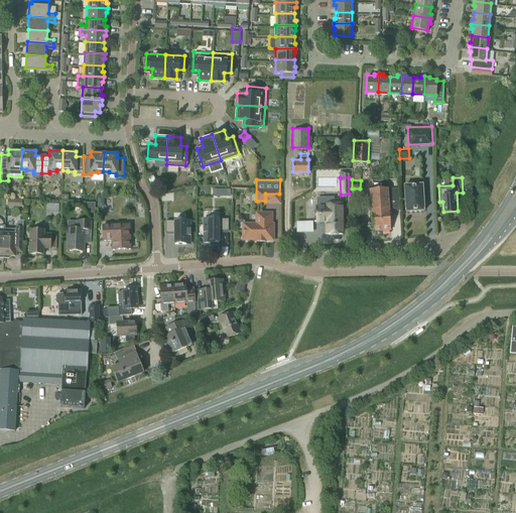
[(422,182),(404,183),(405,210),(423,209),(422,182)]
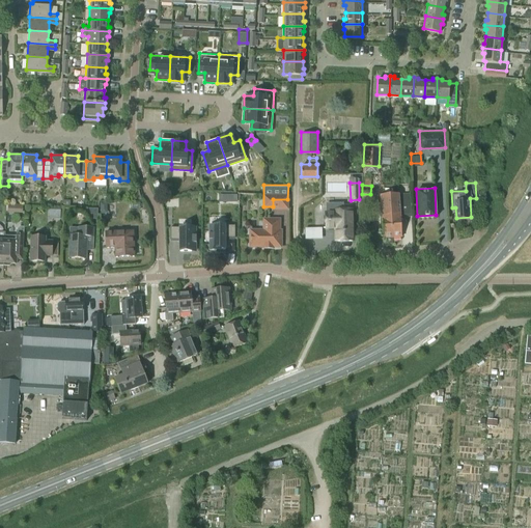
[(219,191),(219,199),(238,199),(238,191),(219,191)]
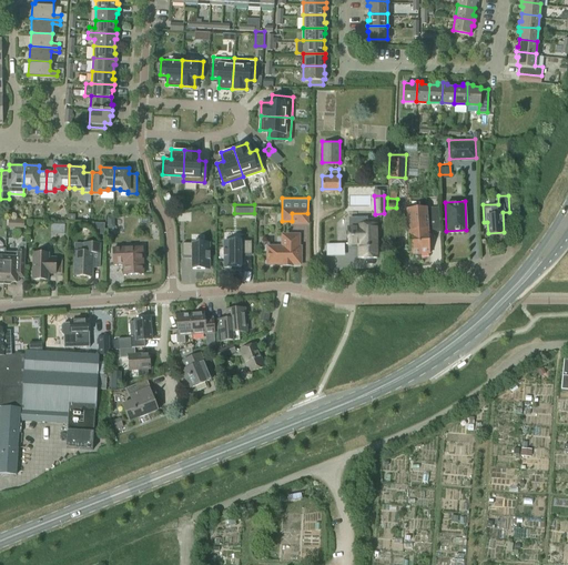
[(438,204),(426,205),(427,219),(439,218),(438,204)]
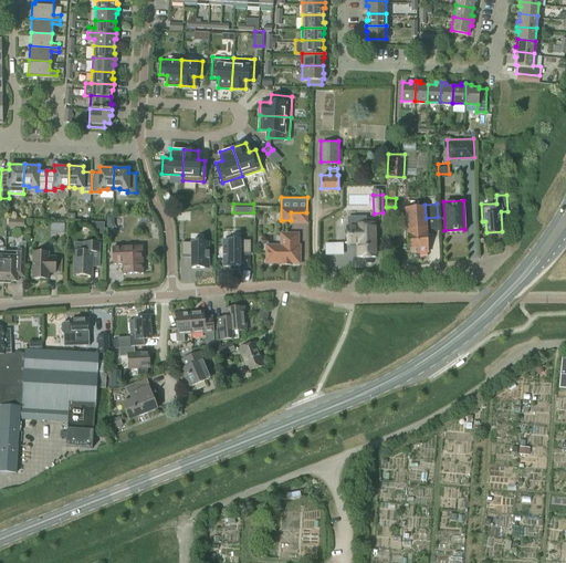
[(425,205),(405,206),(408,251),(418,250),(417,228),(418,228),(417,223),(427,223),(426,218),(425,205)]
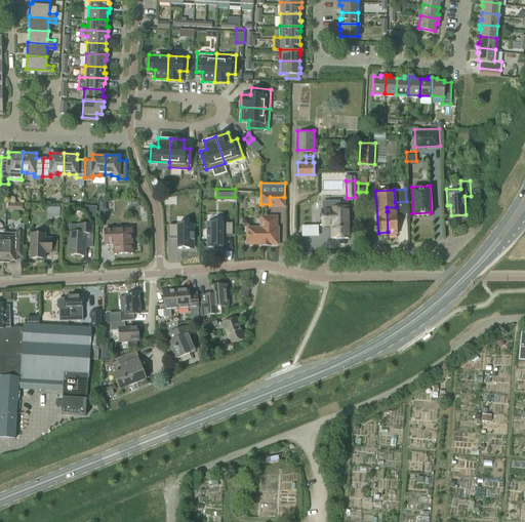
[(347,208),(347,201),(339,201),(339,206),(331,206),(331,208),(322,208),(322,223),(332,223),(332,236),(348,236),(347,208)]
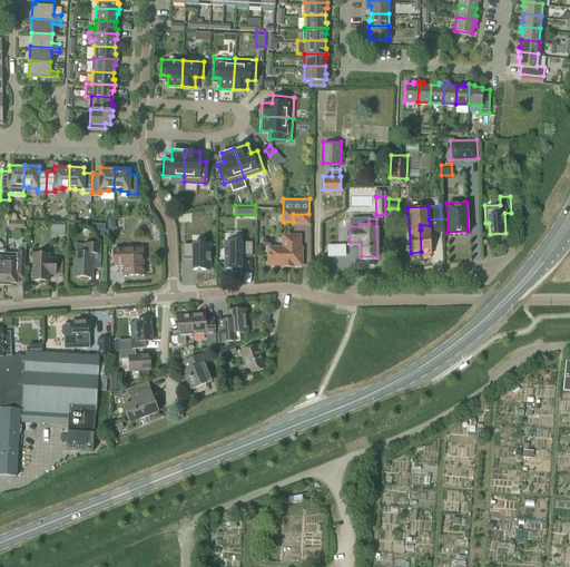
[(92,222),(92,227),(97,227),(97,233),(104,233),(104,222),(92,222)]
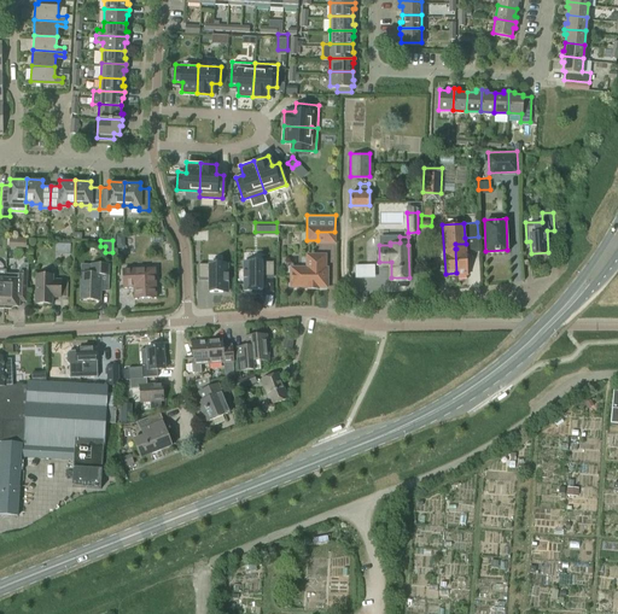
[(467,273),(466,244),(455,244),(456,249),(455,249),(456,273),(467,273)]
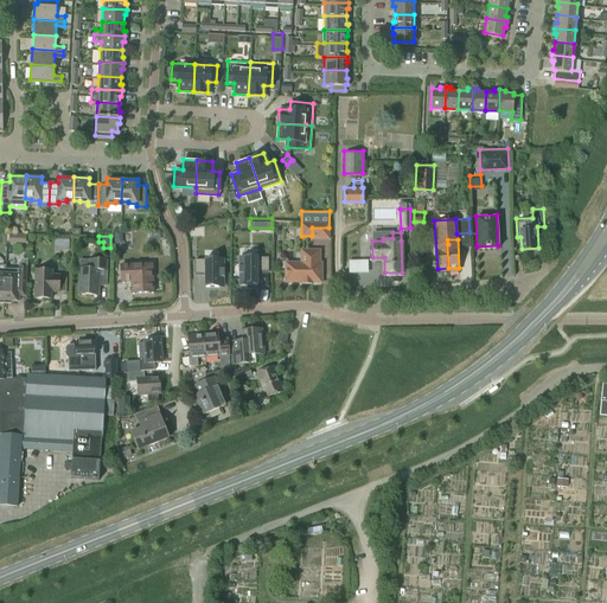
[(321,280),(321,261),(319,261),(319,248),(301,248),(301,261),(292,261),(292,265),(289,267),(286,267),(286,280),(302,280),(302,278),(311,278),(311,280),(321,280)]
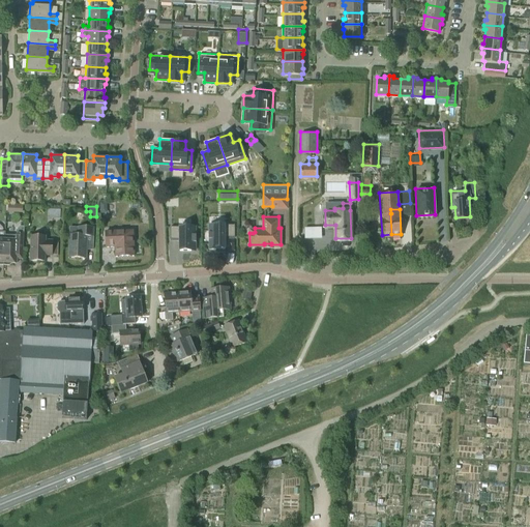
[(209,231),(208,231),(208,237),(209,237),(209,246),(225,246),(225,235),(234,235),(234,223),(209,223),(209,231)]
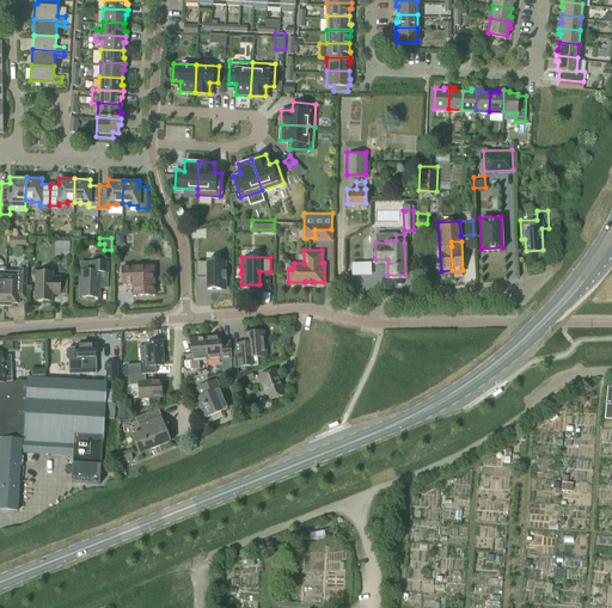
[(19,269),(6,268),(4,304),(11,304),(13,301),(19,301),(19,296),(26,298),(28,258),(23,258),(20,262),(20,265),(19,269)]
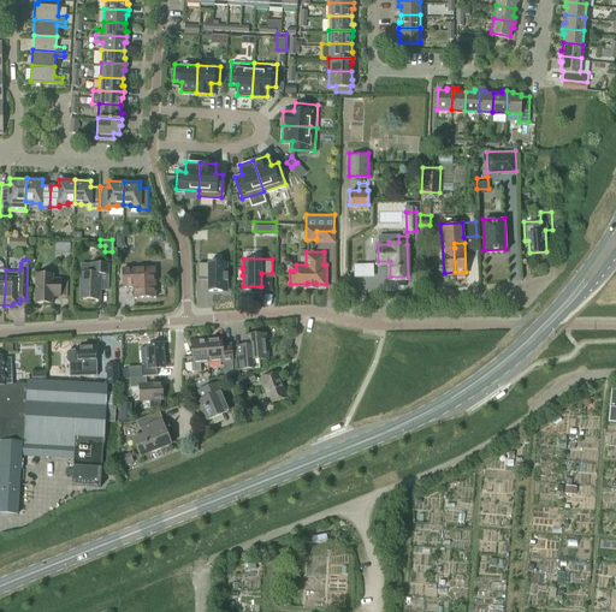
[(90,260),(90,271),(81,271),(80,296),(100,297),(100,286),(107,286),(108,261),(90,260)]
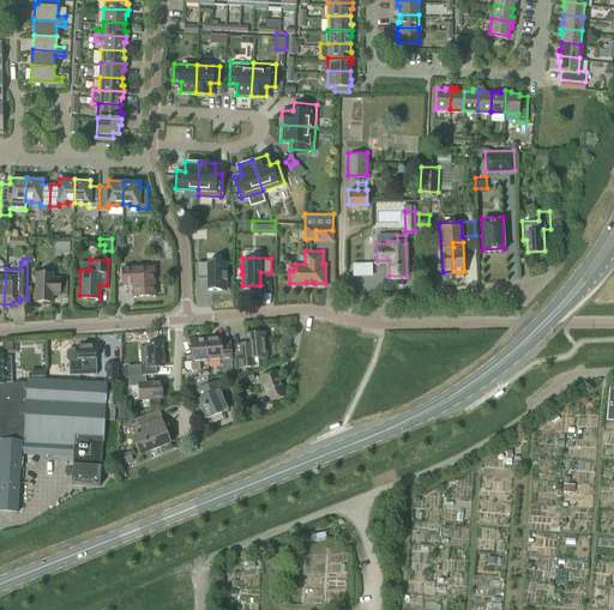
[(226,260),(197,260),(197,275),(208,275),(208,288),(226,288),(226,278),(227,278),(227,270),(226,270),(226,260)]
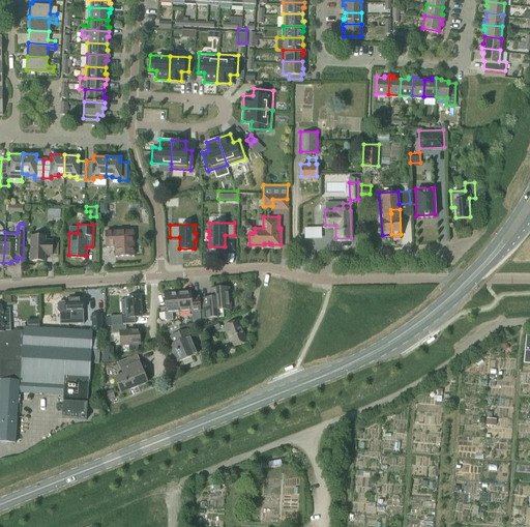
[(115,254),(134,254),(133,228),(106,229),(106,244),(115,244),(115,254)]
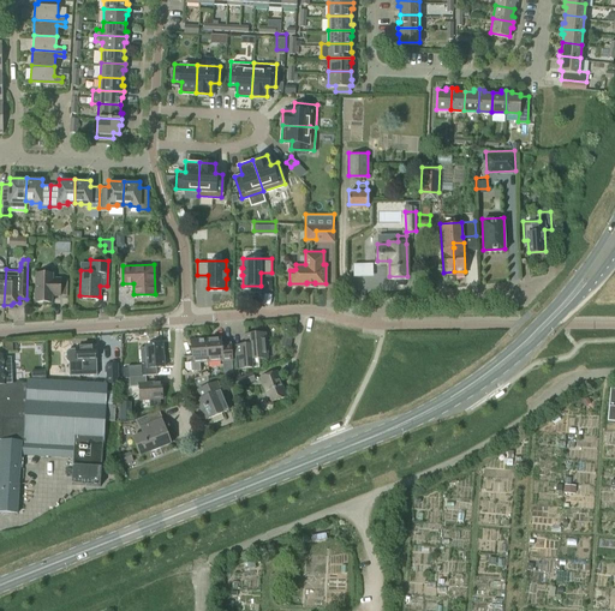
[(67,288),(67,277),(60,276),(52,276),(52,271),(36,271),(36,299),(52,300),(52,293),(60,293),(60,288),(67,288)]
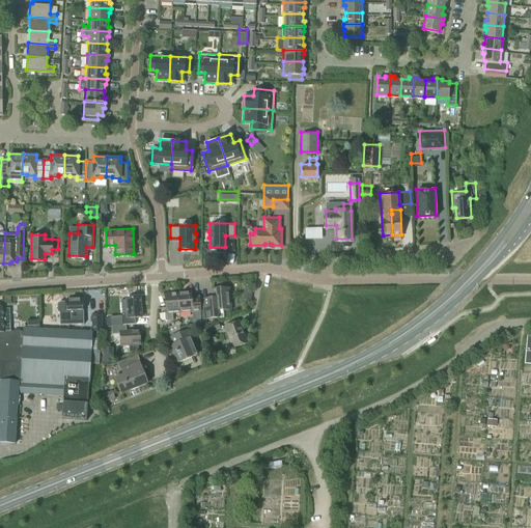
[(223,308),(230,307),(228,285),(212,287),(213,296),(203,297),(205,316),(223,315),(223,308)]
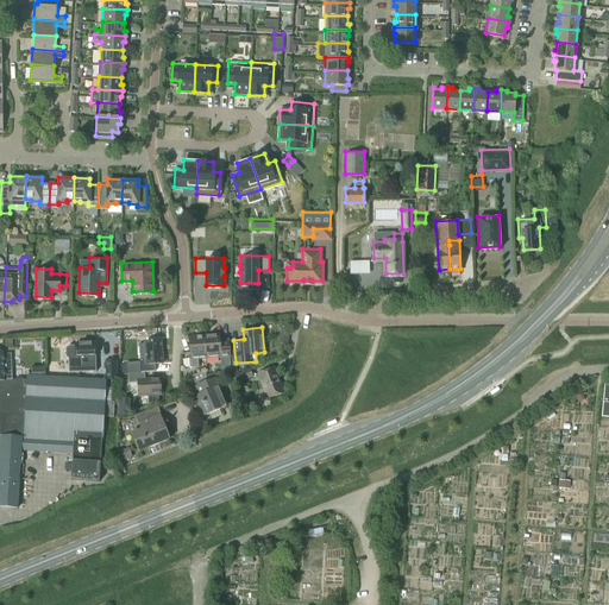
[(280,341),(288,342),(290,329),(282,327),(280,341)]
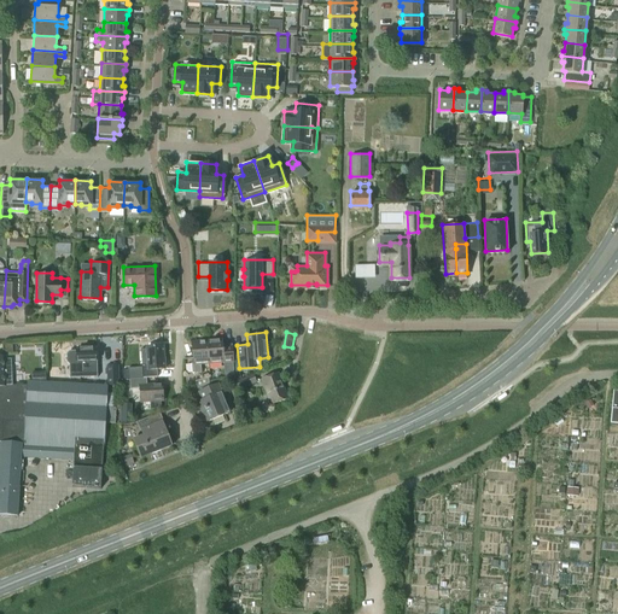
[(208,339),(209,361),(223,360),(225,375),(234,372),(232,345),(222,345),(222,338),(208,339)]
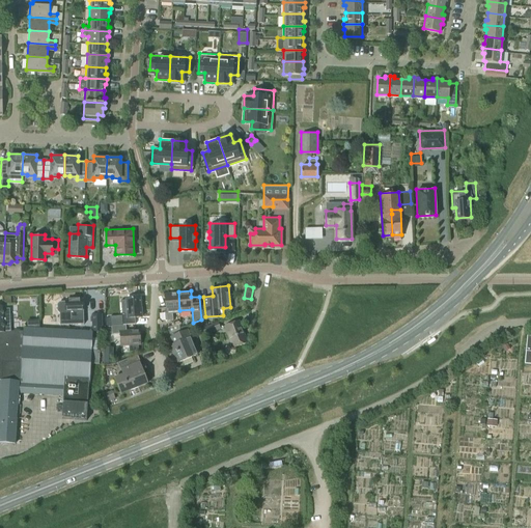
[(166,310),(165,310),(165,318),(173,317),(172,310),(179,310),(178,292),(165,293),(166,310)]
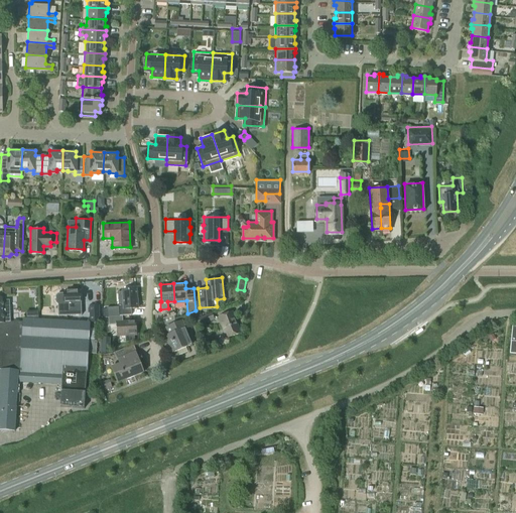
[(119,313),(122,313),(131,312),(131,306),(137,306),(136,287),(122,288),(123,302),(118,302),(119,313)]
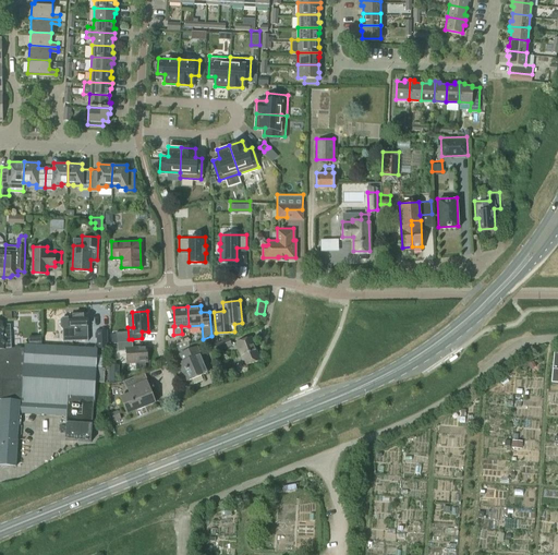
[(69,313),(69,315),(62,315),(60,317),(60,325),(62,327),(63,339),(88,338),(87,313),(69,313)]
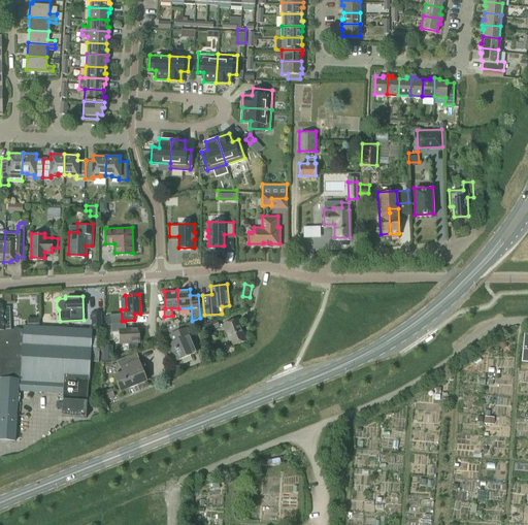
[(0,327),(10,327),(10,317),(9,304),(3,304),(3,303),(0,302),(0,327)]
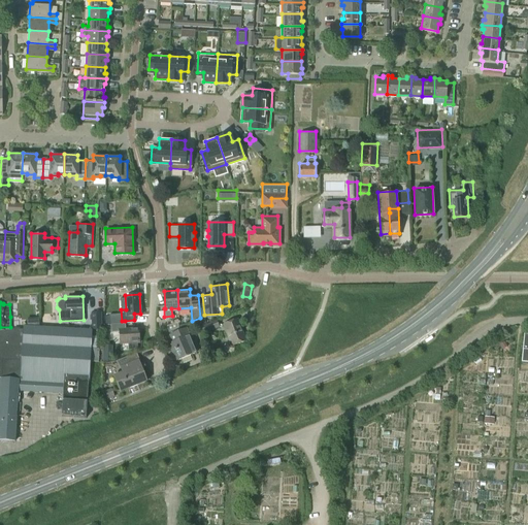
[(101,310),(91,310),(92,327),(101,327),(101,310)]
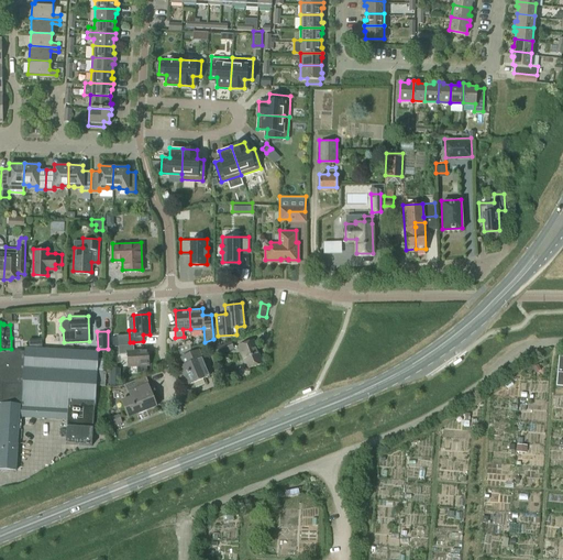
[(246,366),(262,361),(253,338),(238,344),(246,366)]
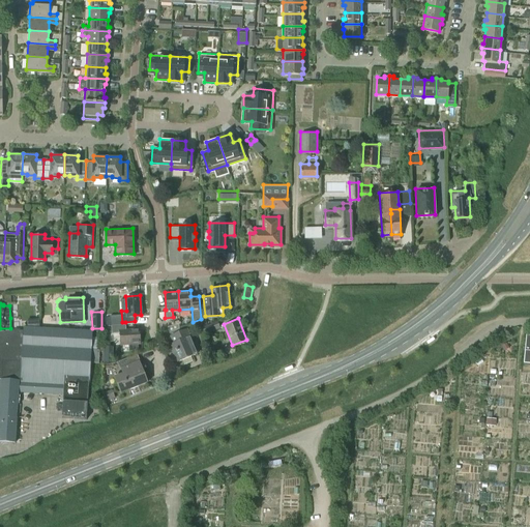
[(180,320),(167,324),(168,332),(180,327),(180,320)]
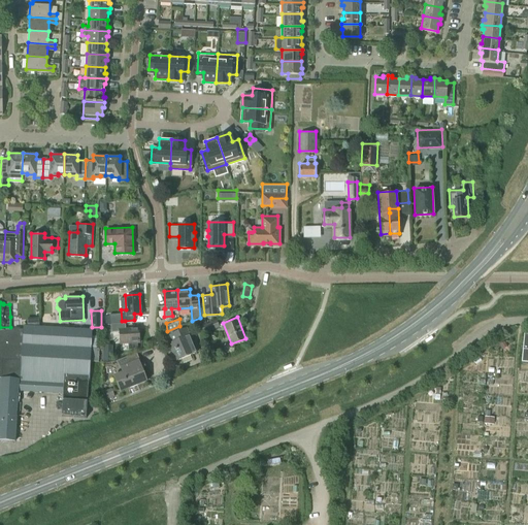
[(203,330),(219,325),(217,319),(201,325),(203,330)]
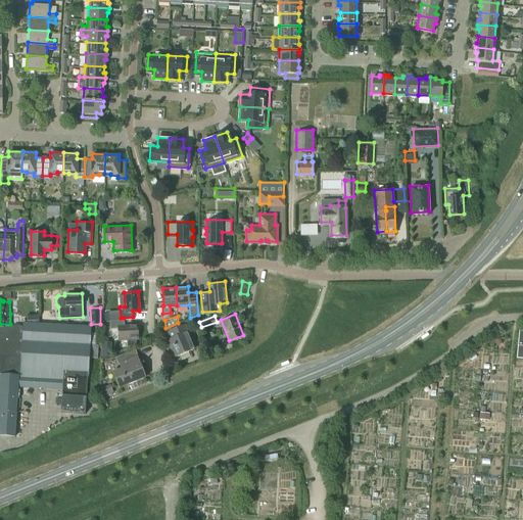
[(121,318),(109,319),(110,327),(119,326),(119,338),(128,337),(128,343),(137,343),(137,337),(138,337),(137,323),(125,324),(124,318),(121,318)]
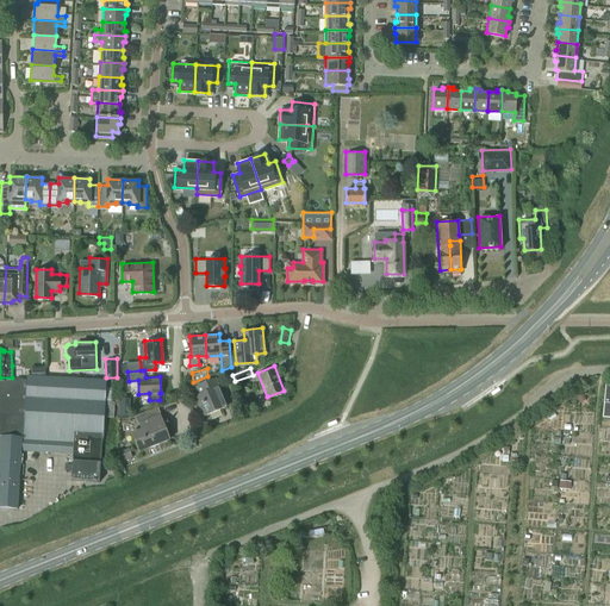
[(0,505),(17,506),(20,448),(73,451),(70,478),(99,480),(100,461),(101,442),(103,430),(104,430),(104,414),(105,399),(106,378),(35,374),(35,376),(26,378),(22,378),(14,378),(12,378),(0,378),(0,505)]
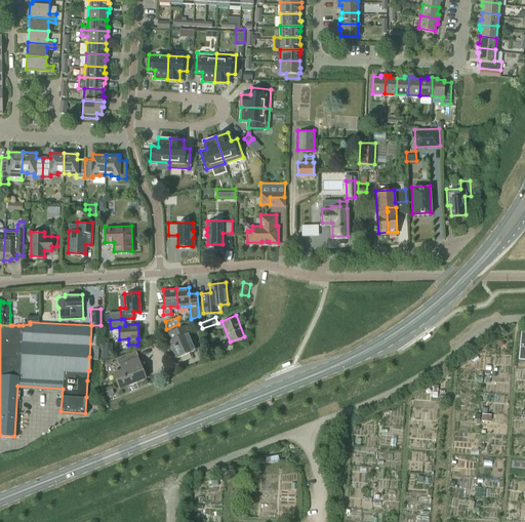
[(174,357),(195,349),(185,324),(169,331),(172,338),(167,340),(174,357)]
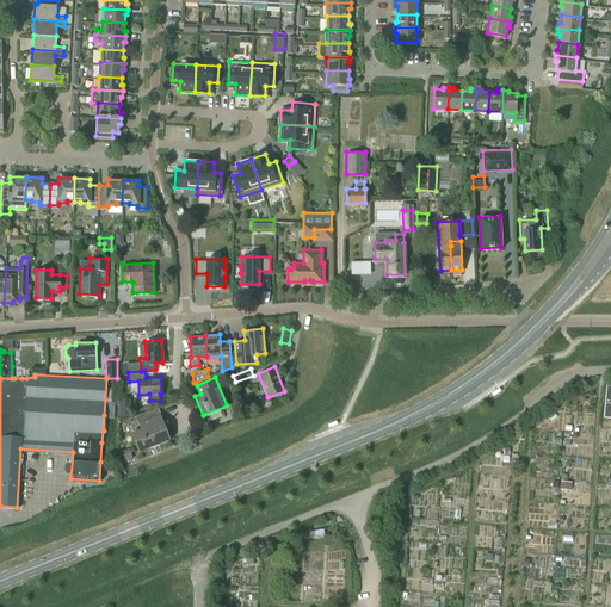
[(115,401),(105,400),(104,415),(113,415),(115,401)]
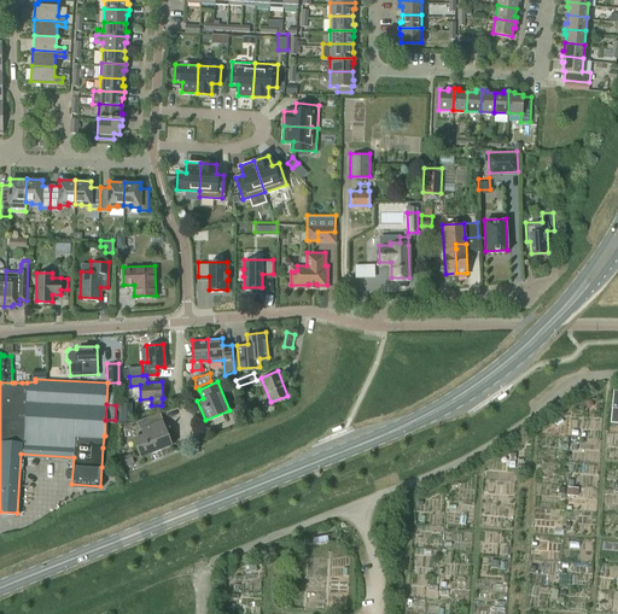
[(141,456),(172,443),(159,410),(138,419),(144,433),(134,437),(141,456)]
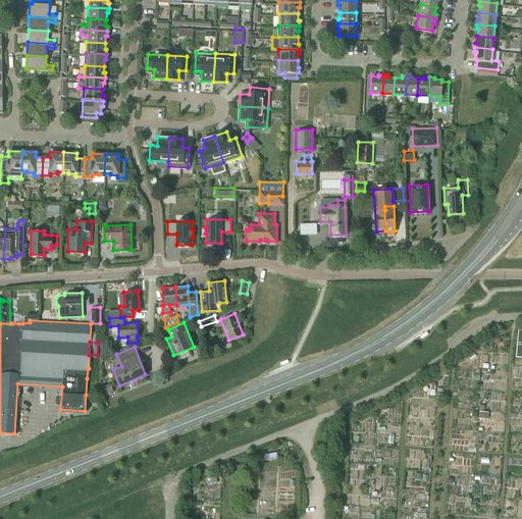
[(100,397),(106,397),(107,392),(107,393),(113,390),(110,381),(106,383),(101,383),(100,397)]
